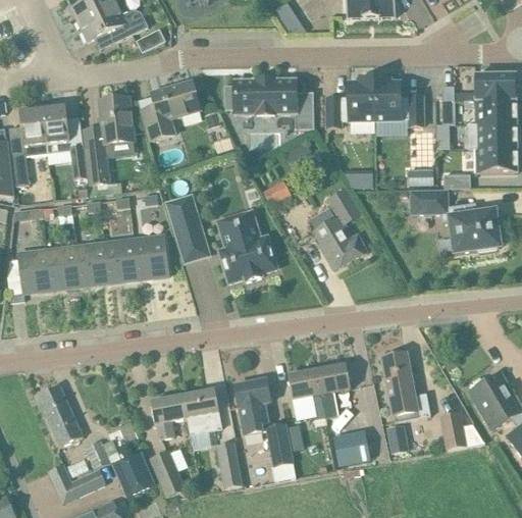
[(69,0),(77,18),(116,0),(69,0)]
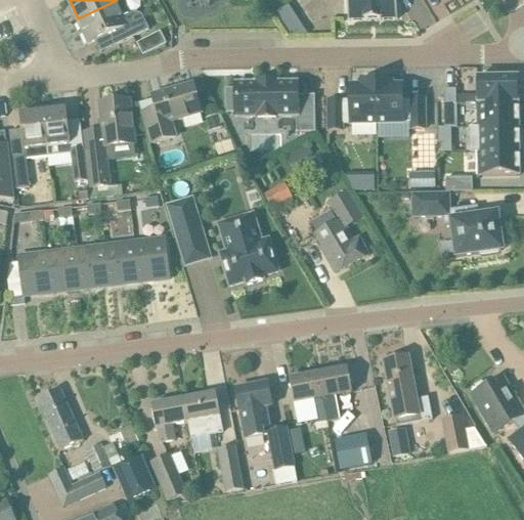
[(94,38),(100,49),(148,27),(142,12),(133,8),(123,13),(117,0),(78,18),(88,40),(94,38)]
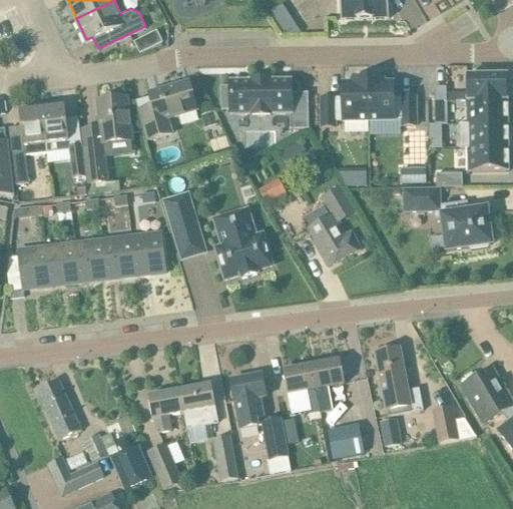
[(340,0),(341,17),(357,17),(357,18),(373,17),(373,16),(389,16),(388,0),(340,0)]
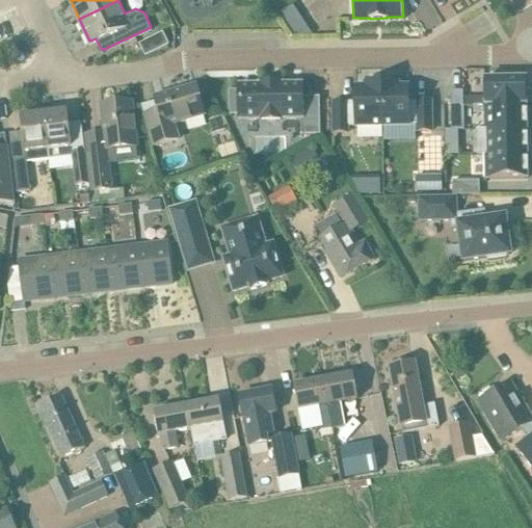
[(149,52),(174,40),(167,26),(141,38),(149,52)]
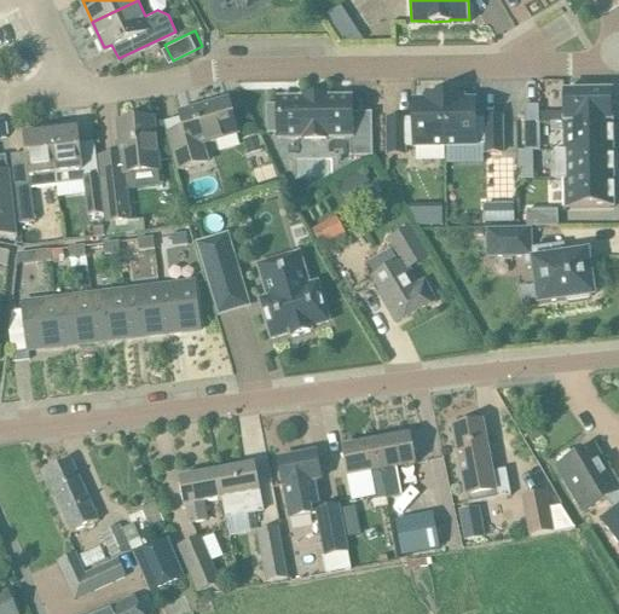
[(524,102),(525,119),(539,119),(551,119),(563,119),(595,117),(612,117),(612,88),(563,88),(563,109),(538,110),(538,102),(524,102)]
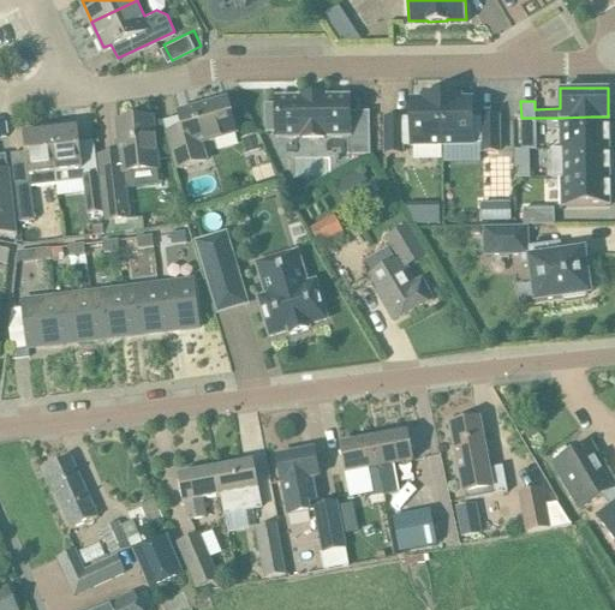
[(442,143),(441,93),(422,94),(422,97),(411,97),(411,118),(401,119),(401,115),(384,115),(384,149),(401,149),(401,142),(411,142),(412,143),(442,143)]
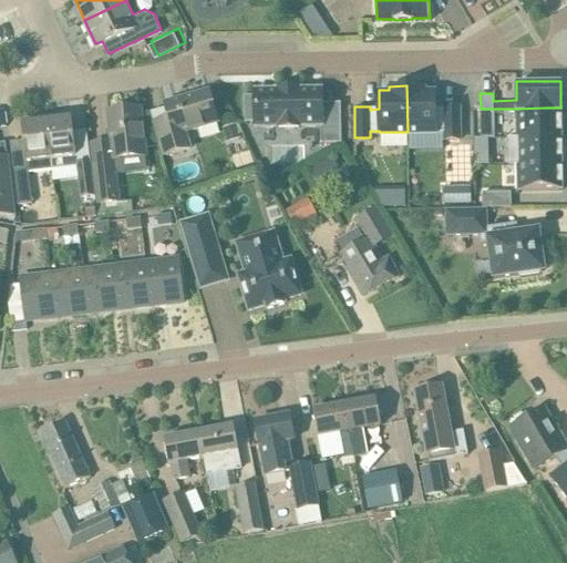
[(425,85),(406,85),(408,132),(435,131),(435,130),(444,130),(444,136),(460,136),(460,105),(444,105),(444,108),(435,108),(434,88),(425,89),(425,85)]
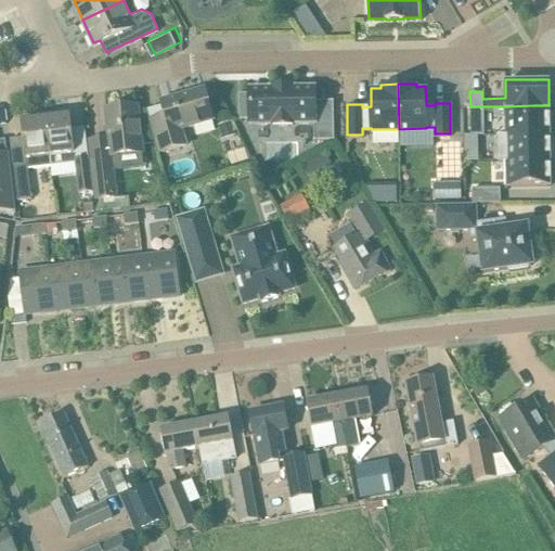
[(149,117),(157,151),(186,143),(182,126),(213,117),(204,85),(160,98),(165,113),(149,117)]
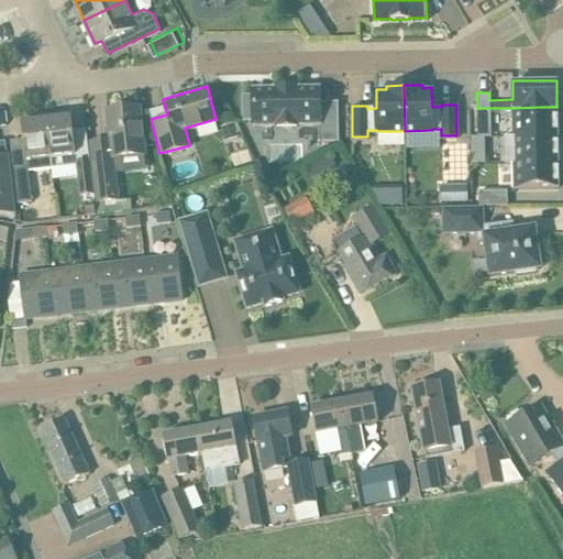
[(244,92),(244,117),(254,117),(253,122),(276,122),(276,123),(318,121),(319,139),(339,139),(338,99),(319,99),(319,86),(253,87),(253,92),(244,92)]
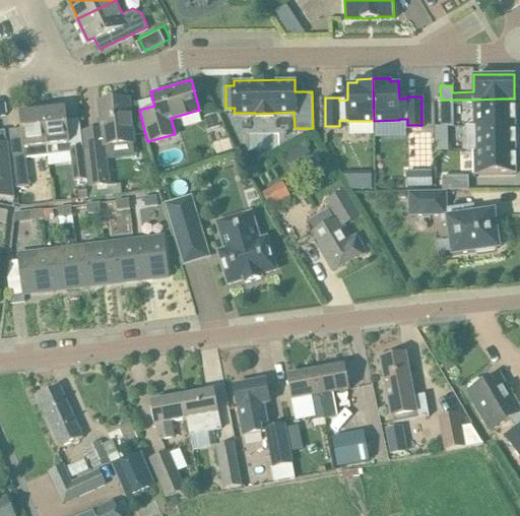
[(98,100),(103,143),(133,139),(128,97),(116,98),(114,94),(104,97),(103,100),(98,100)]
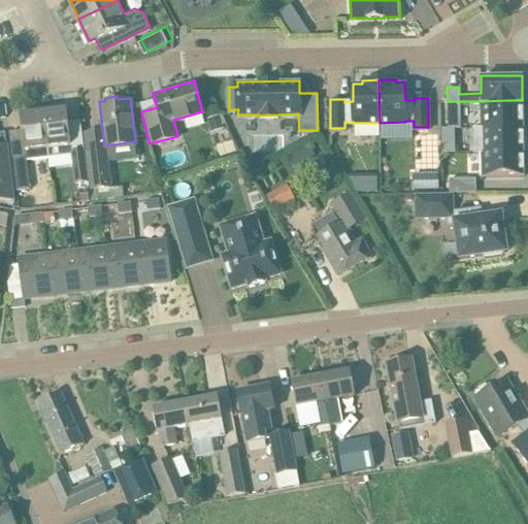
[(481,109),(482,125),(523,125),(522,100),(507,100),(481,101),(470,101),(470,109),(481,109)]
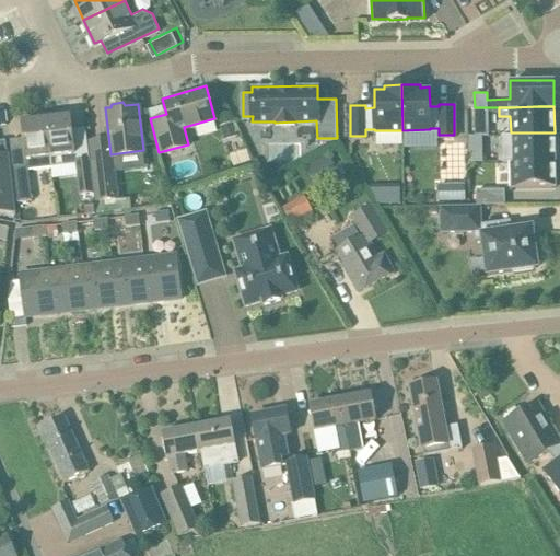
[(488,107),(475,107),(475,123),(488,123),(488,107)]
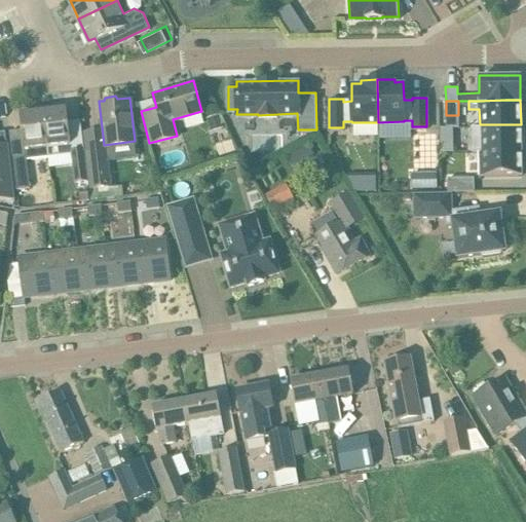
[(70,152),(74,181),(87,179),(83,146),(71,147),(71,141),(67,107),(61,108),(61,103),(45,105),(46,109),(43,110),(48,154),(70,152)]
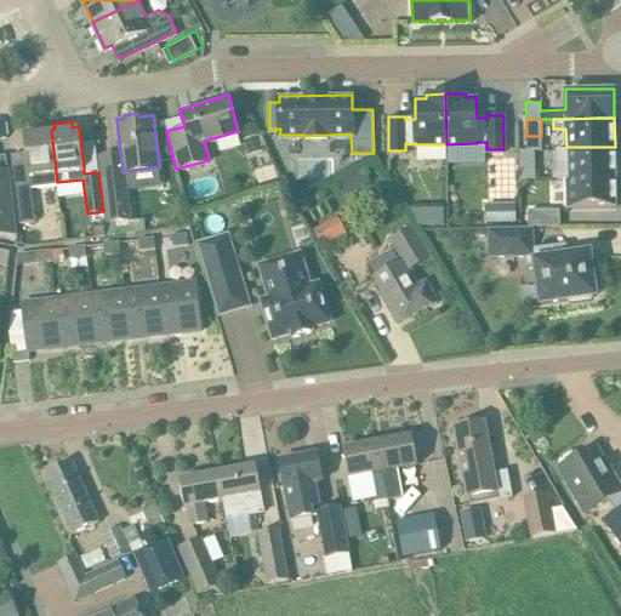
[(15,181),(20,221),(34,218),(30,186),(57,182),(51,130),(23,132),(28,180),(15,181)]
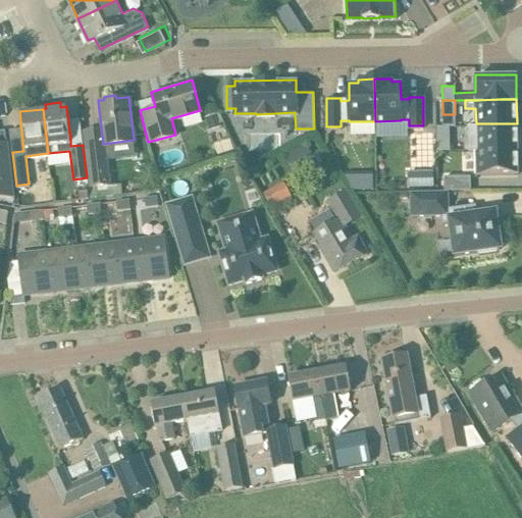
[(517,147),(517,123),(476,123),(468,123),(468,148),(476,148),(517,147)]
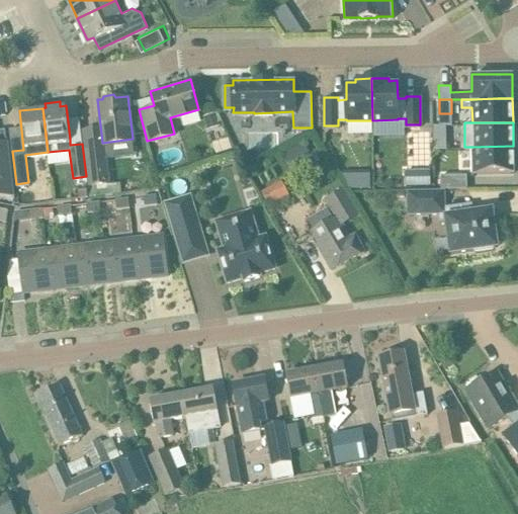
[(447,135),(434,135),(434,148),(447,148),(447,135)]
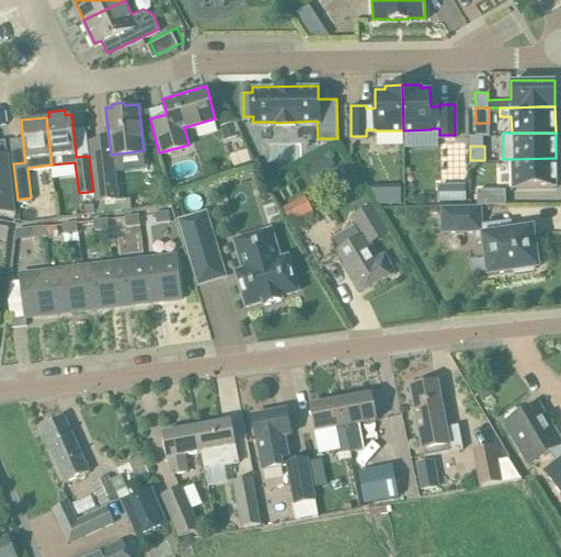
[(0,212),(15,211),(9,151),(0,151),(0,212)]
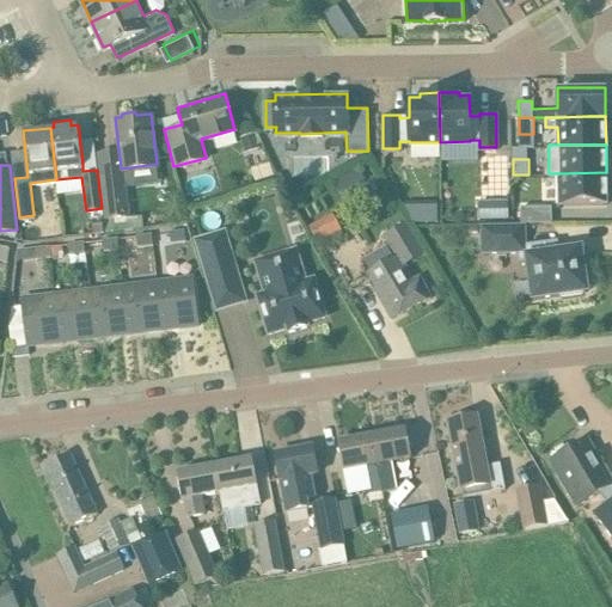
[(357,165),(332,179),(341,192),(366,177),(357,165)]
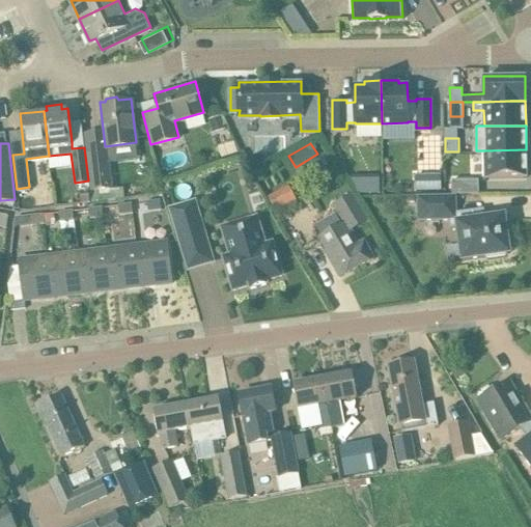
[(526,149),(484,150),(484,175),(526,174),(526,149)]
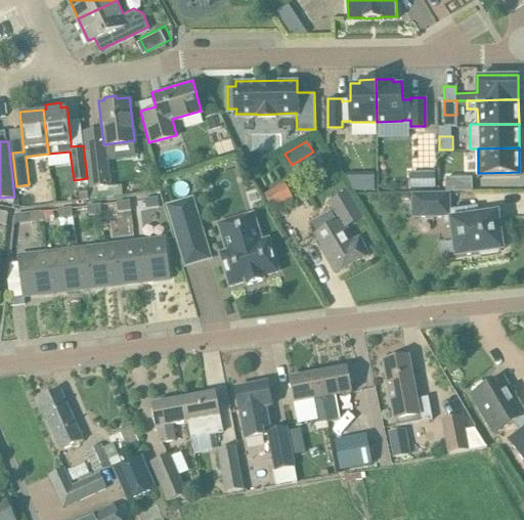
[(111,182),(106,148),(85,150),(89,185),(111,182)]
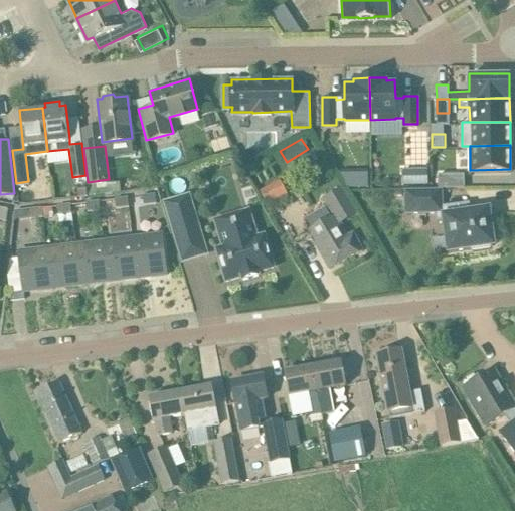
[(403,167),(403,182),(427,182),(427,167),(403,167)]
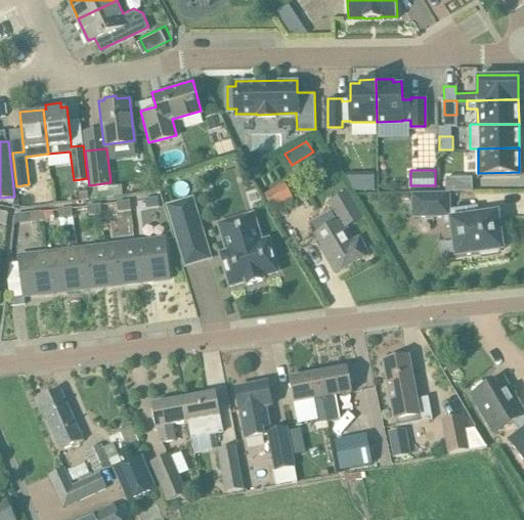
[(280,172),(259,182),(271,207),(293,197),(280,172)]
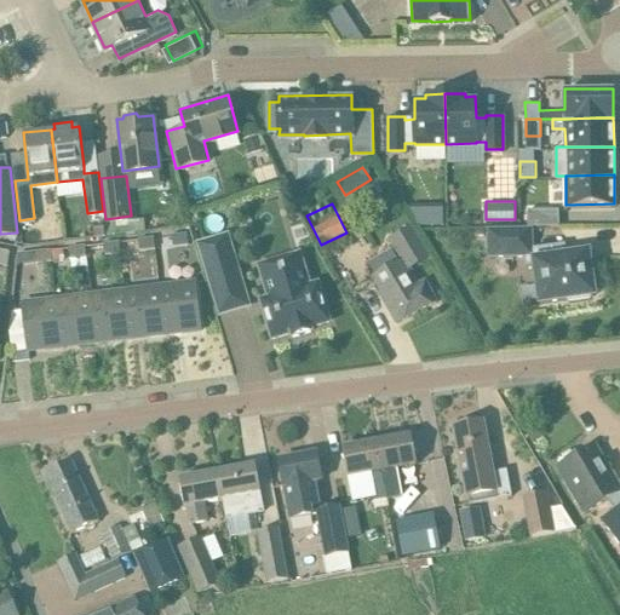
[(527,207),(528,224),(560,223),(558,207),(527,207)]
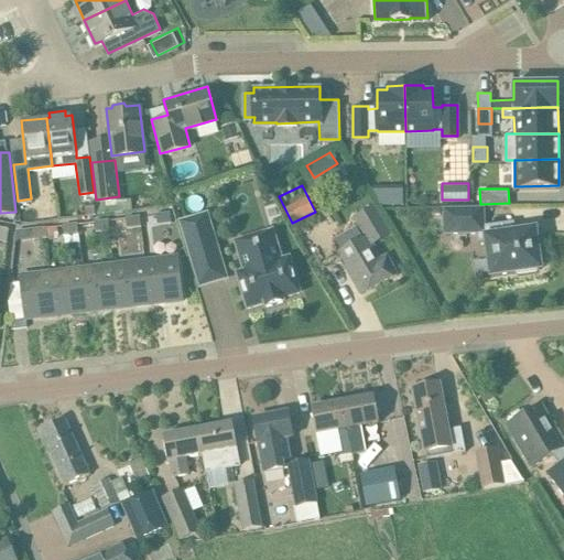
[(337,248),(360,291),(397,271),(386,252),(379,256),(372,243),(390,233),(373,204),(355,215),(365,233),(361,234),(356,224),(334,236),(339,247),(337,248)]
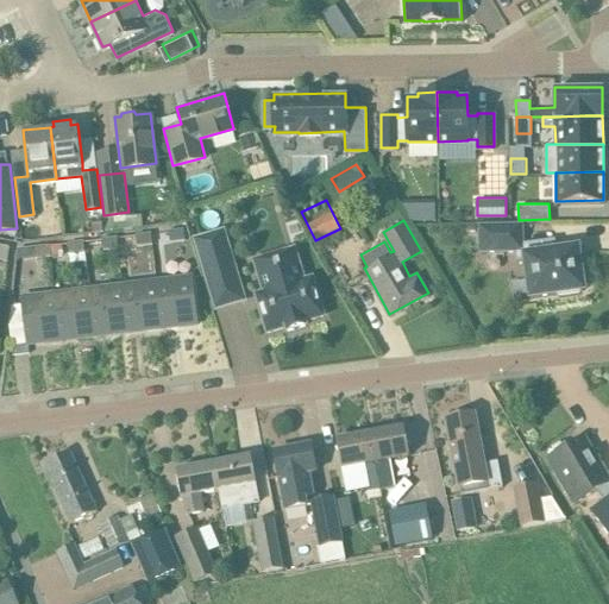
[(479,224),(479,249),(516,249),(518,257),(526,256),(531,295),(558,290),(559,294),(579,291),(579,288),(584,287),(583,283),(586,282),(584,265),(581,266),(577,245),(556,249),(554,238),(522,243),(522,222),(479,224)]
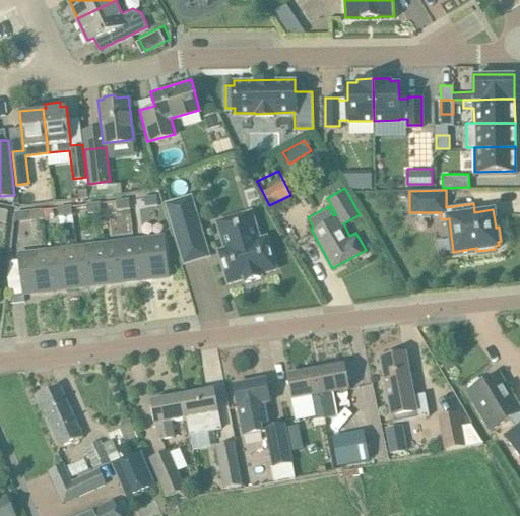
[(156,193),(143,195),(145,204),(157,203),(156,193)]
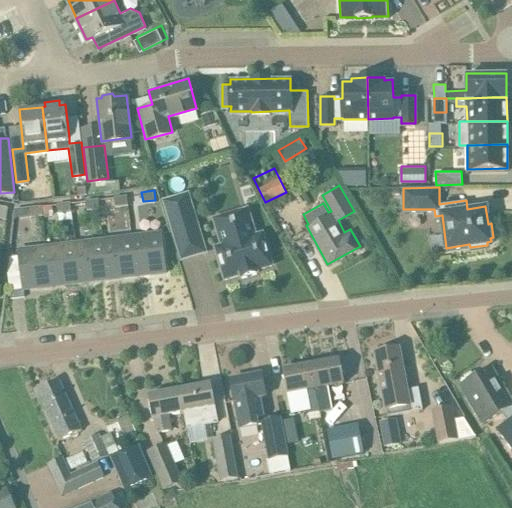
[(175,237),(198,230),(187,191),(164,198),(175,237)]
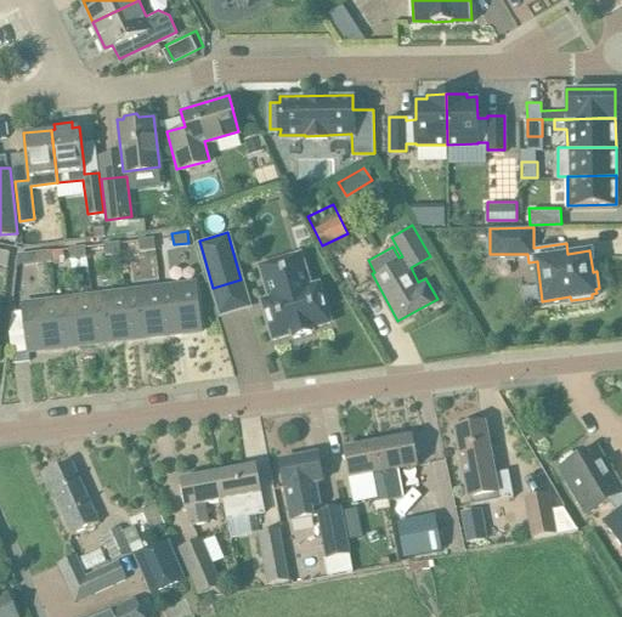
[(154,235),(139,237),(140,248),(156,247),(154,235)]
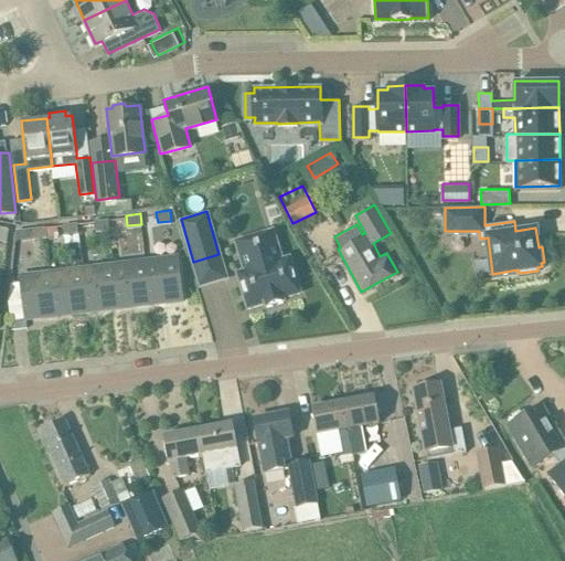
[(109,217),(94,219),(95,230),(110,229),(109,217)]
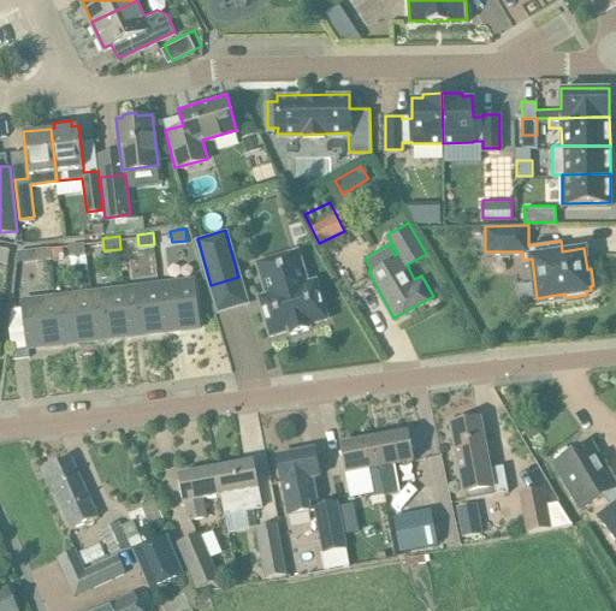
[(84,241),(69,243),(70,254),(87,253),(84,241)]
